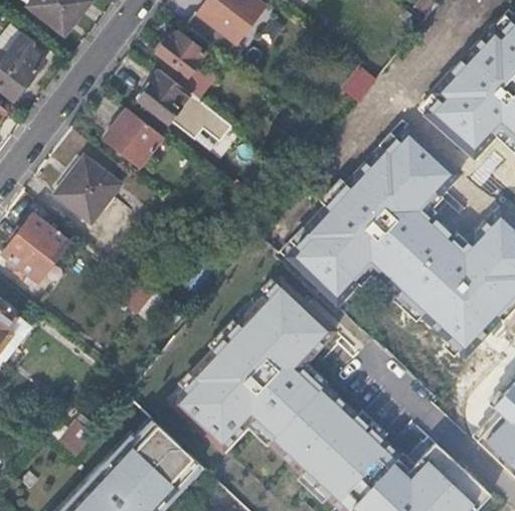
[(88,5),(80,0),(35,0),(27,11),(63,37),(88,5)]
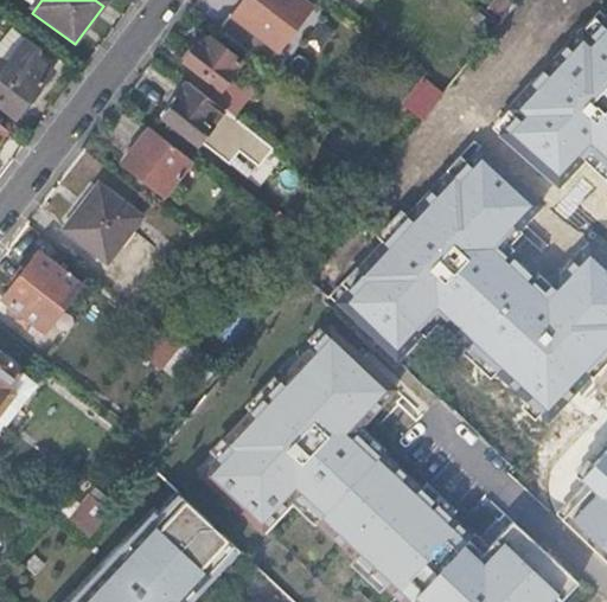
[(246,0),(219,34),(250,58),(263,40),(280,52),(312,12),(295,0),(246,0)]
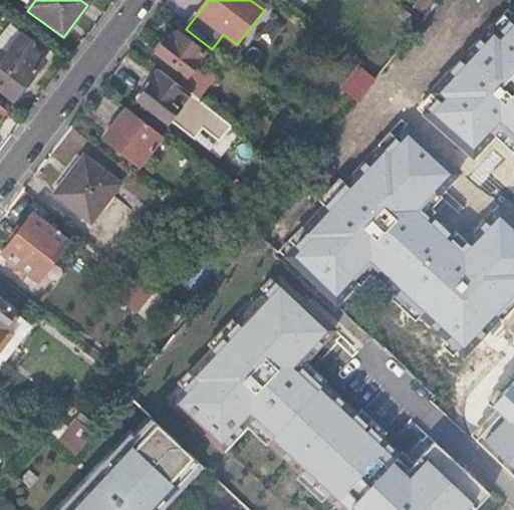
[(513,25),(506,18),(422,111),(474,159),(497,133),(513,148),(513,25)]
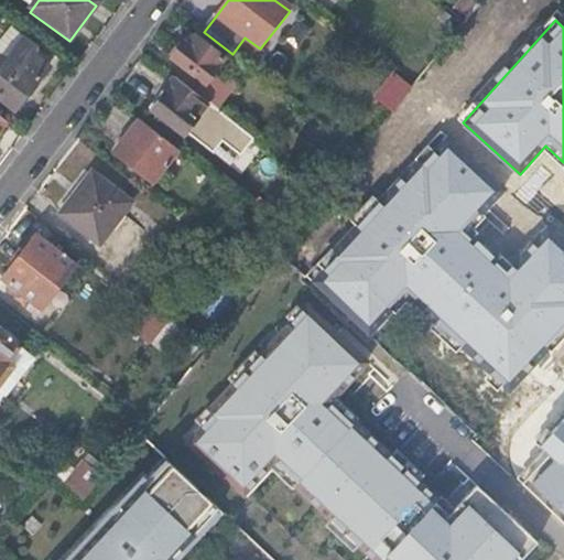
[(208,105),(217,112),(238,85),(219,71),(225,62),(197,40),(190,47),(184,43),(182,45),(180,44),(172,55),(172,58),(181,67),(173,77),(208,105)]
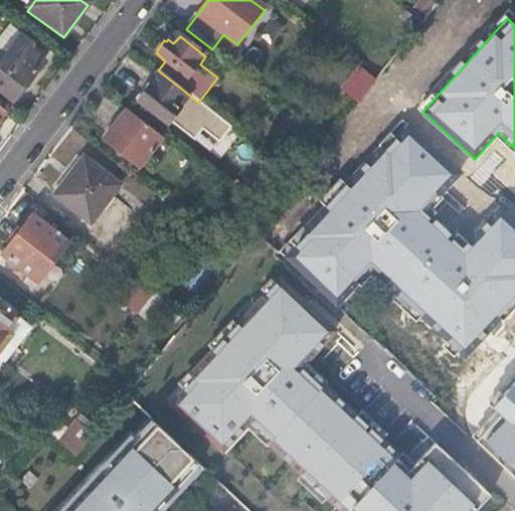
[(42,64),(16,44),(0,64),(0,94),(13,103),(42,64)]
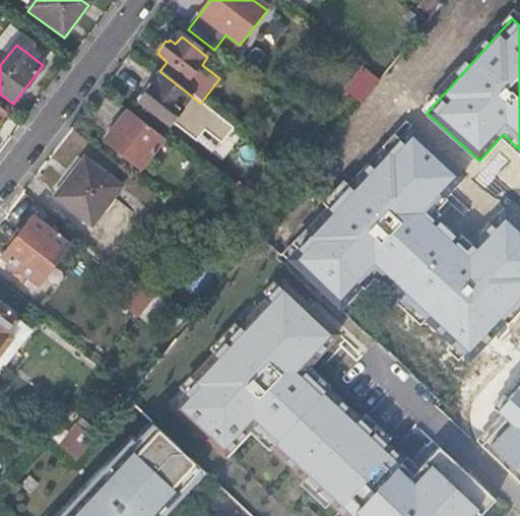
[(344,92),(363,108),(382,84),(363,69),(344,92)]
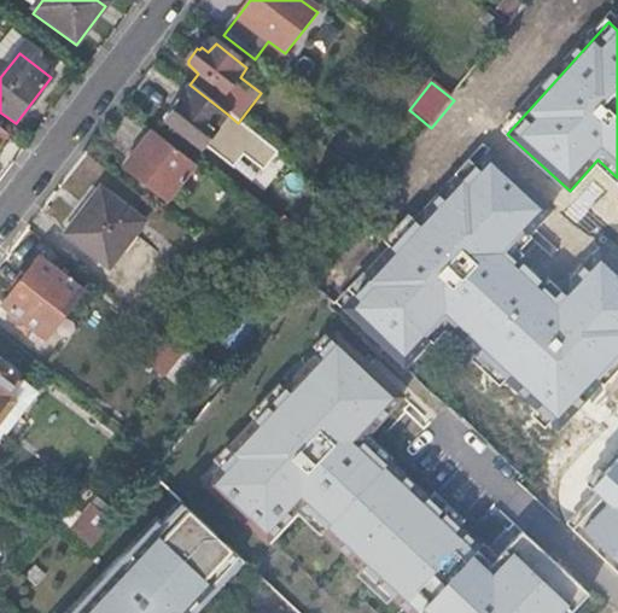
[(228,115),(190,85),(163,121),(200,150),(228,115)]
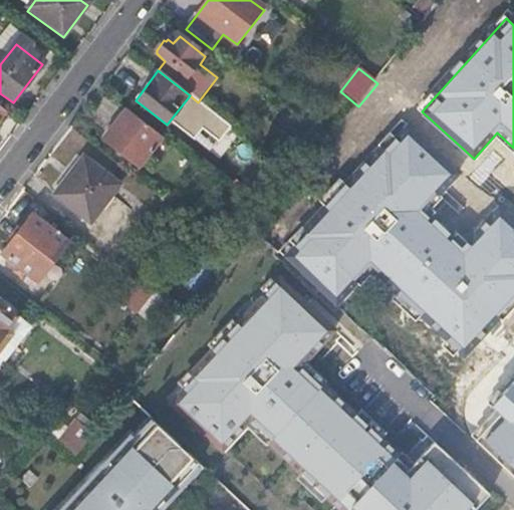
[(138,167),(162,137),(126,109),(103,140),(138,167)]
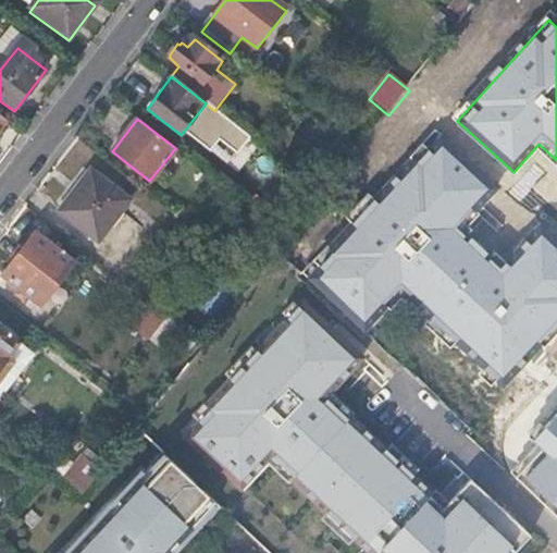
[(489,192),(437,144),(314,275),(362,320),(399,281),(504,379),(556,321),(556,246),(543,233),(500,278),(452,232),(489,192)]
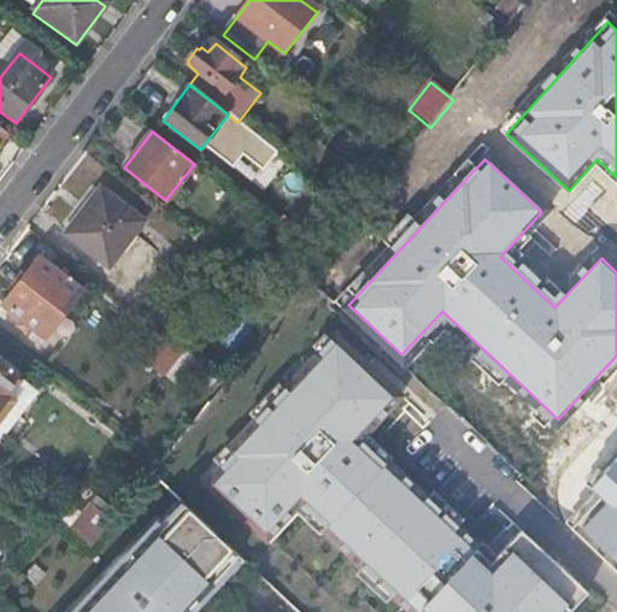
[(141,222),(99,188),(63,231),(105,266),(141,222)]
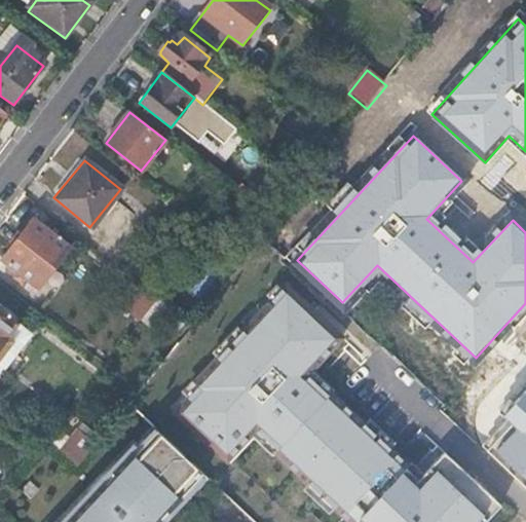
[(71,250),(34,220),(2,261),(39,290),(71,250)]
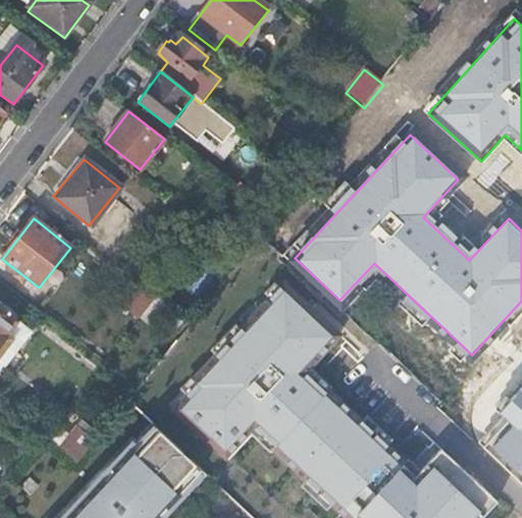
[(335,339),(282,290),(173,405),(227,455),(254,426),(351,517),(491,517),(504,505),(441,447),(412,477),(302,374),(335,339)]
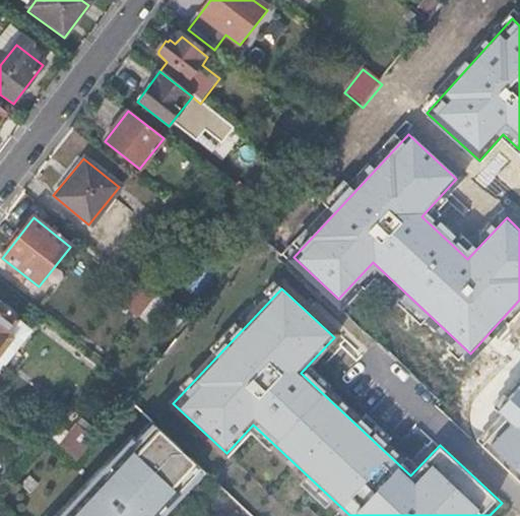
[(0,346),(19,322),(0,306),(0,346)]
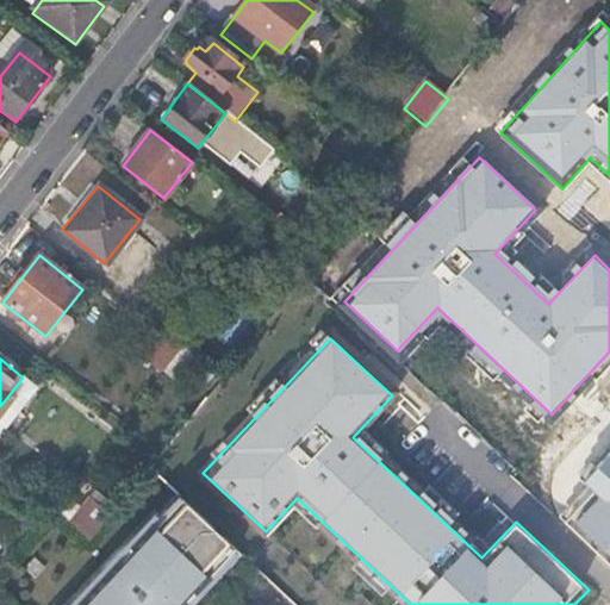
[(609,460),(585,488),(597,499),(576,522),(609,553),(609,460)]
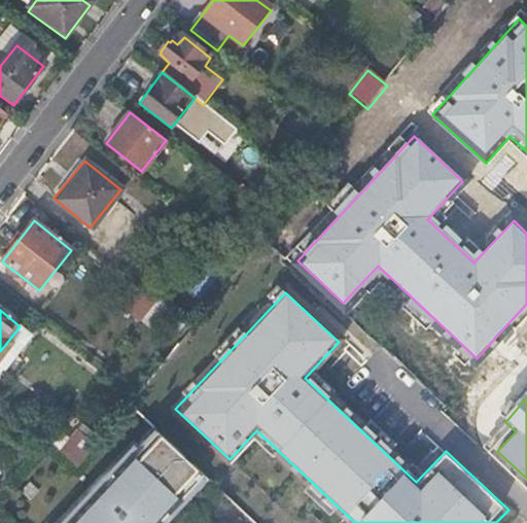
[(197,472),(157,434),(137,456),(133,452),(113,474),(117,477),(94,502),(90,498),(66,522),(163,522),(204,479),(197,472)]
